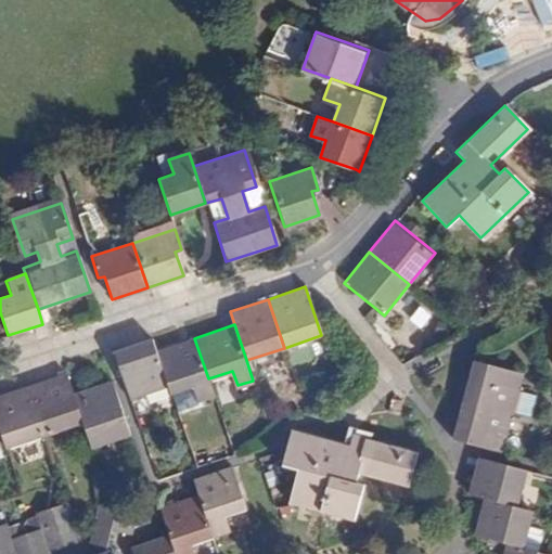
[(129,399),(167,386),(155,350),(152,338),(113,351),(129,399)]
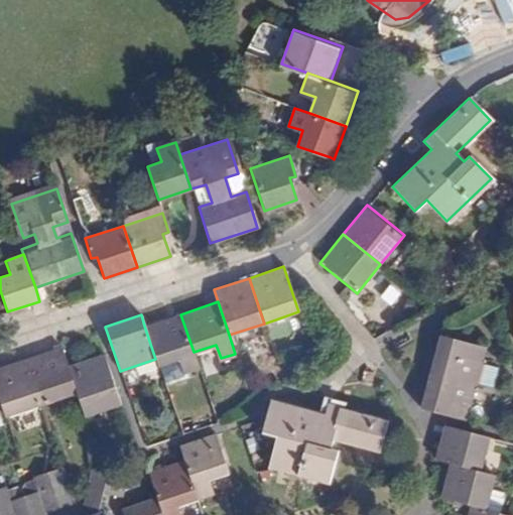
[(180,314),(144,326),(155,359),(157,364),(179,356),(183,370),(198,366),(194,352),(180,314)]
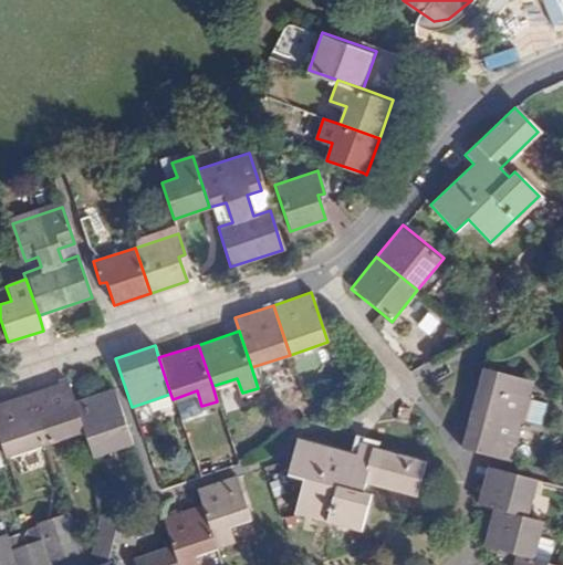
[(472,408),(522,424),(533,385),(483,369),(472,408)]
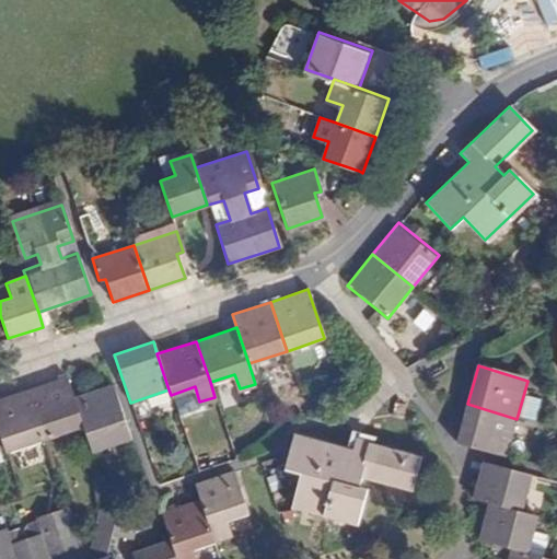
[(45,440),(84,427),(76,399),(68,379),(28,392),(45,440)]
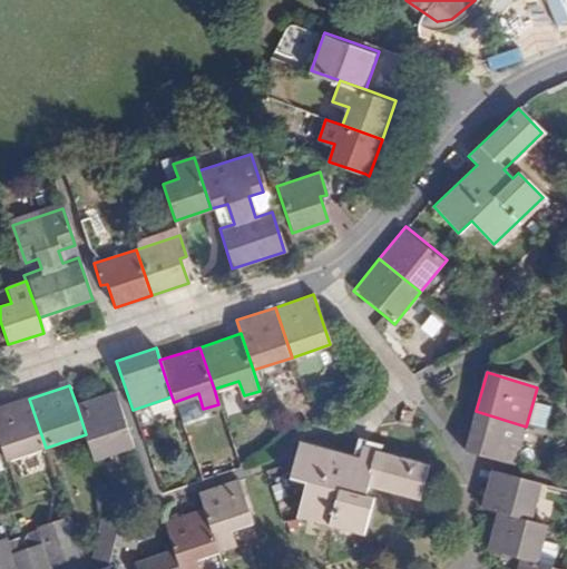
[(116,393),(77,406),(86,434),(95,462),(135,449),(116,393)]
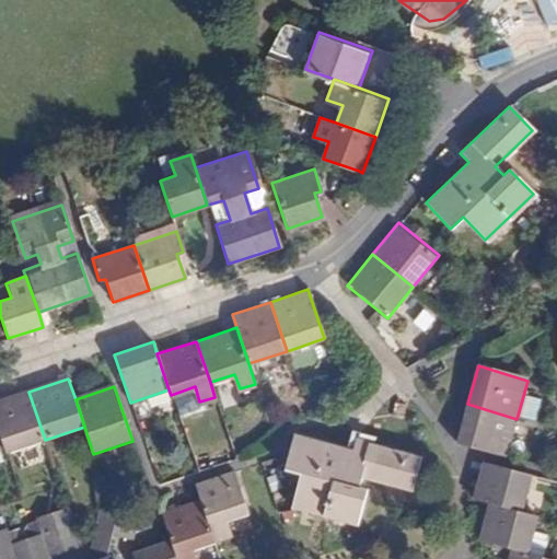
[(45,440),(28,392),(0,400),(0,438),(3,447),(6,454),(7,453),(45,440)]
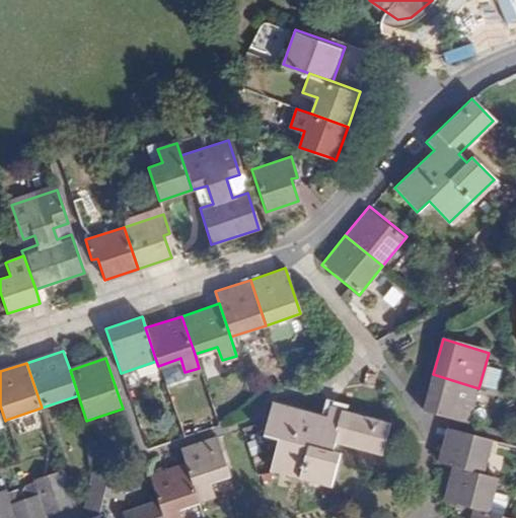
[(478,388),(433,374),(423,410),(468,423),(478,388)]
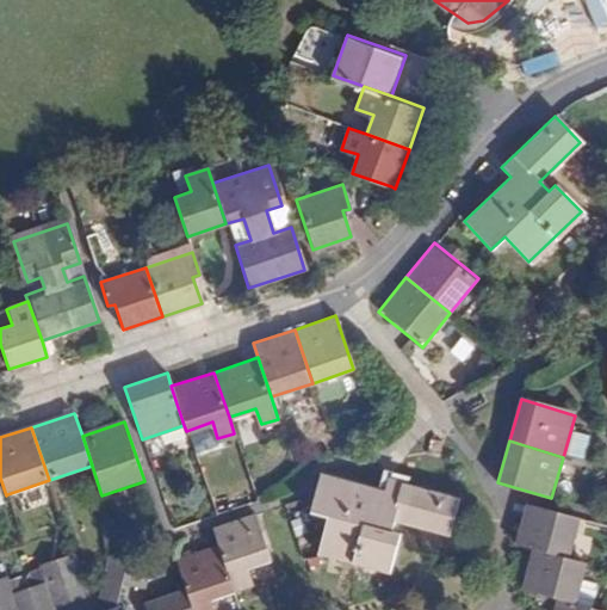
[(383,491),(354,484),(320,475),(315,493),(310,510),(329,515),(320,554),(389,573),(400,534),(390,531),(392,521),(447,535),(448,527),(457,498),(402,484),(386,480),(383,491)]
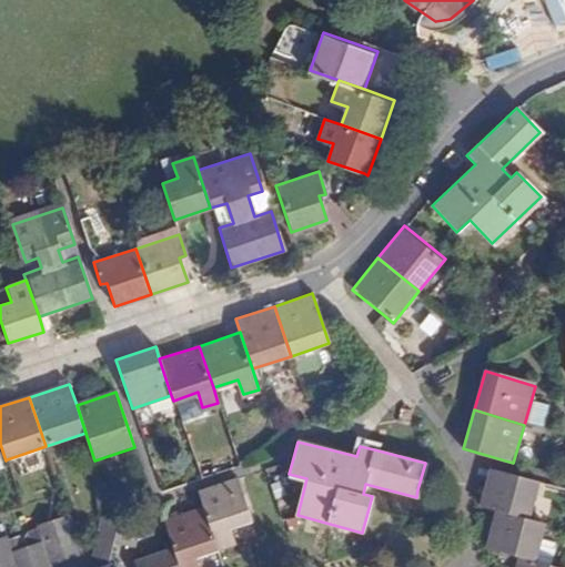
[(495,508),(528,518),(540,482),(491,467),(480,504),(495,508)]
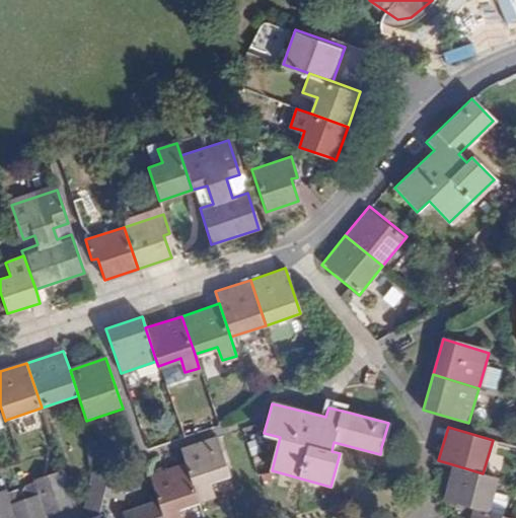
[(178,449),(183,463),(198,503),(220,495),(215,481),(228,476),(214,437),(178,449)]
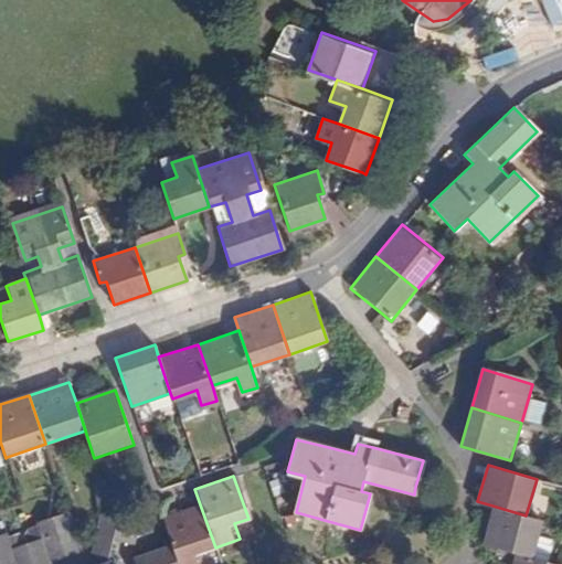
[(195,563),(192,555),(215,547),(200,504),(162,518),(171,544),(178,563),(195,563)]
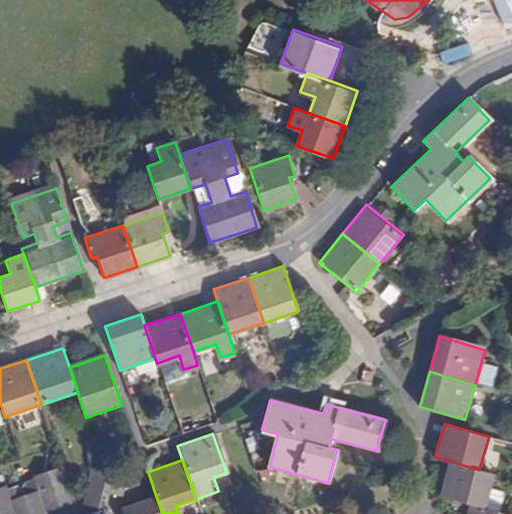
[(439,495),(470,504),(482,508),(491,477),(492,474),(479,470),(449,461),(439,495)]
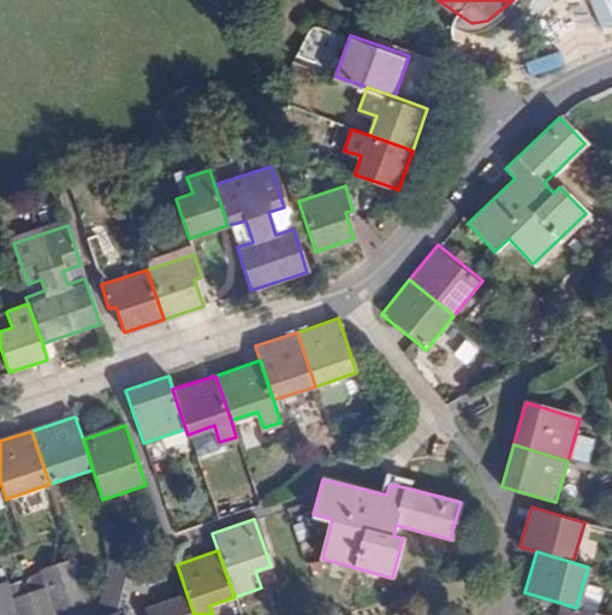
[(150,566),(111,556),(99,601),(118,605),(124,585),(144,591),(148,579),(150,566)]
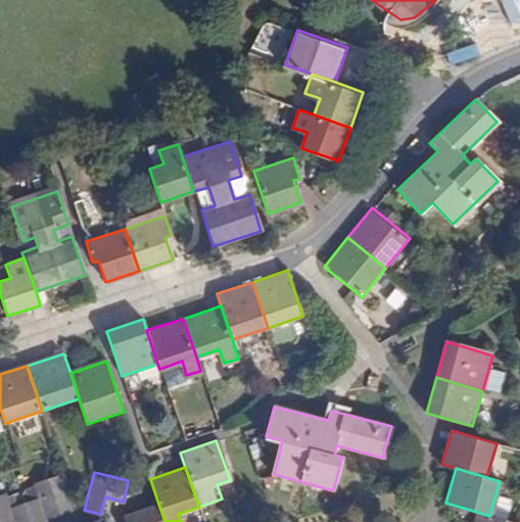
[(4,493),(0,494),(0,521),(45,521),(44,518),(74,508),(62,474),(32,484),(37,497),(8,507),(4,493)]
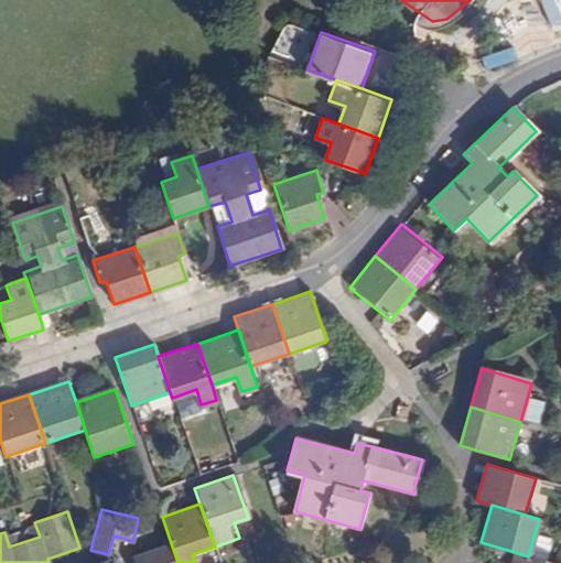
[(177,562),(171,543),(131,556),(133,562),(177,562)]
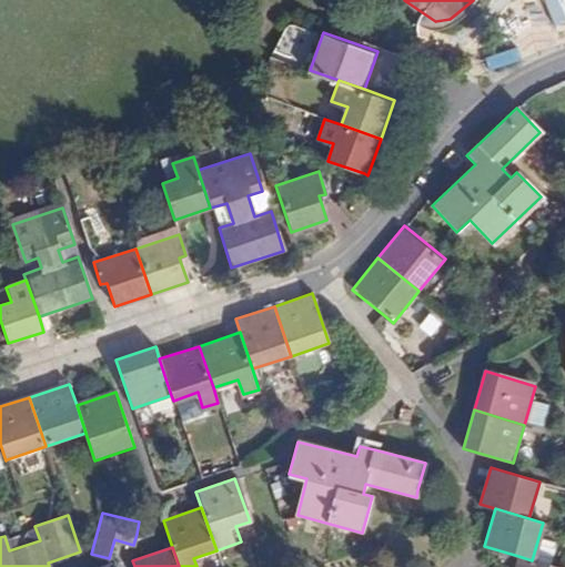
[(556,566),(532,560),(518,556),(514,566),(556,566)]
